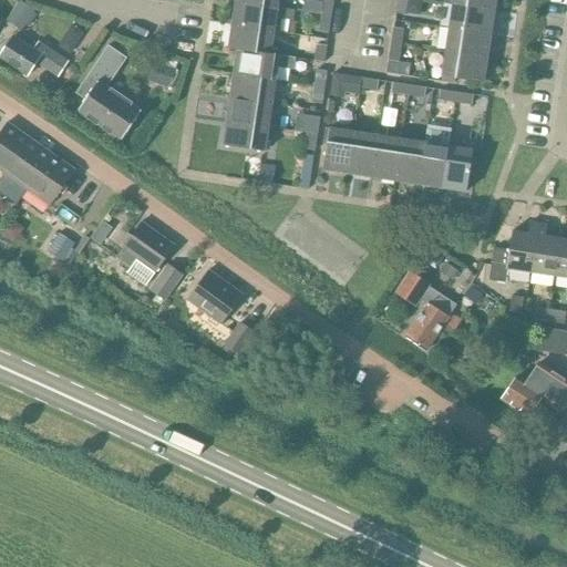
[(20,0),(19,0),(7,21),(23,31),(37,10),(20,0)]
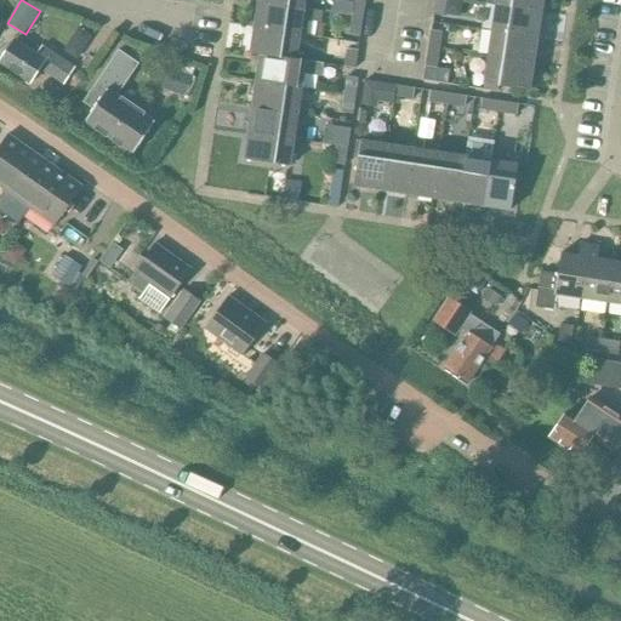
[(354,0),(352,16),(364,18),(365,0),(354,0)]
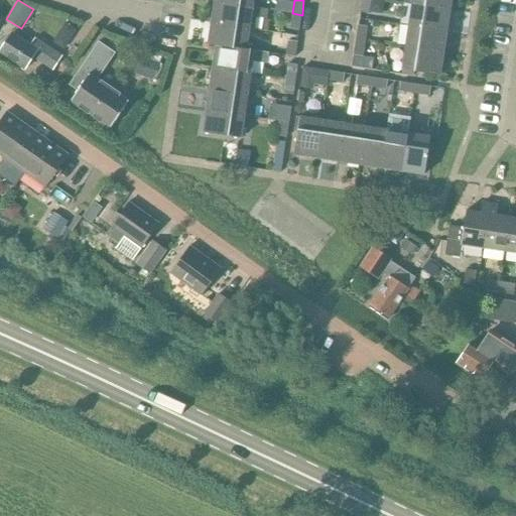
[(370,14),(371,0),(362,0),(360,13),(370,14)]
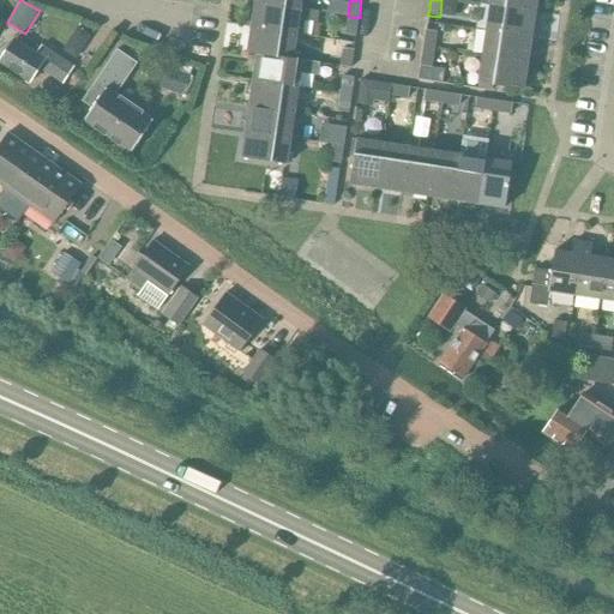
[(535,12),(536,0),(480,0),(480,4),(491,6),(535,12)]
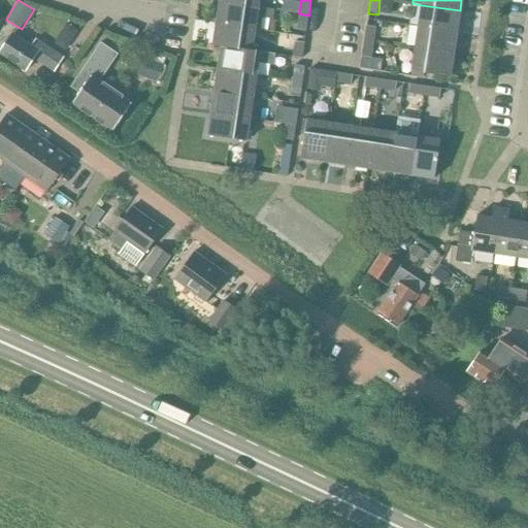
[(284,10),(296,12),(297,2),(285,1),(284,10)]
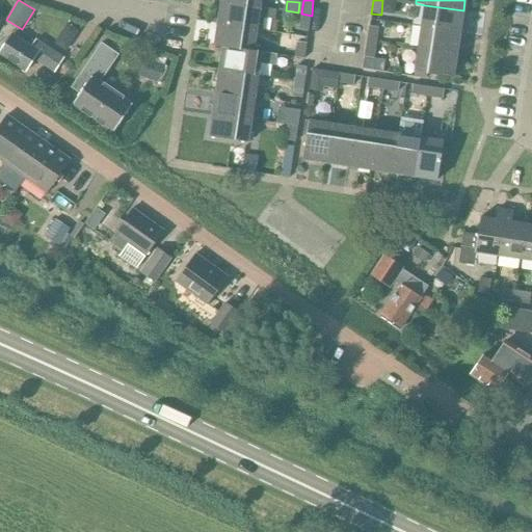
[(221,2),(218,24),(257,30),(260,7),(221,2)]
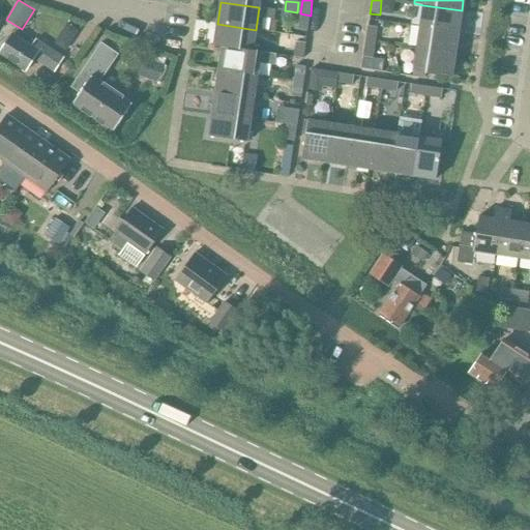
[(459,33),(462,10),(423,5),(419,27),(459,33)]
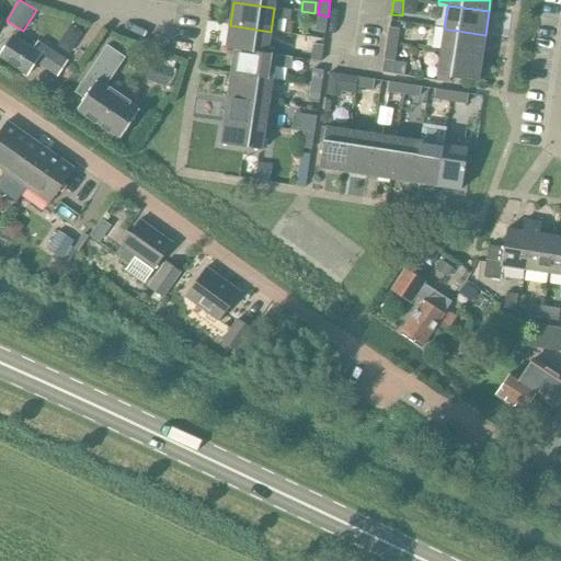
[(307,37),(324,41),(329,16),(318,14),(316,31),(308,30),(307,37)]
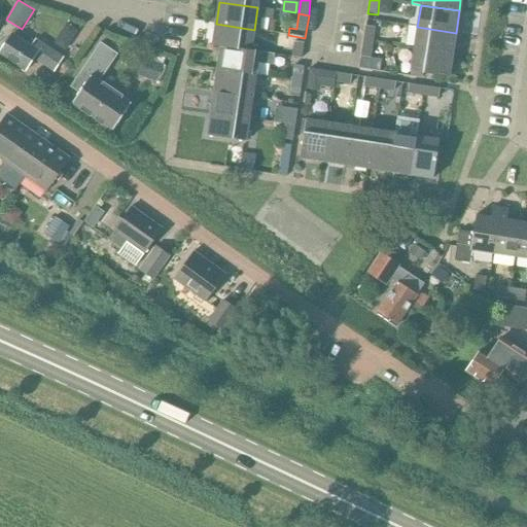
[(67,23),(53,43),(66,51),(79,31),(67,23)]
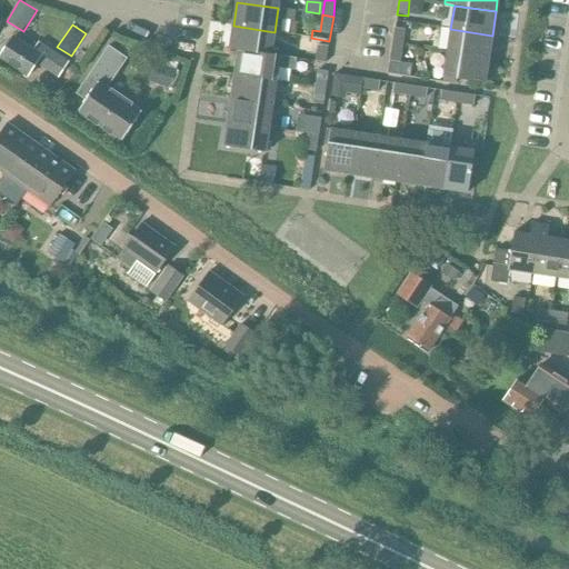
[(229,50),(238,51),(279,57),(280,56),(271,55),(275,32),(233,26),(229,50)]
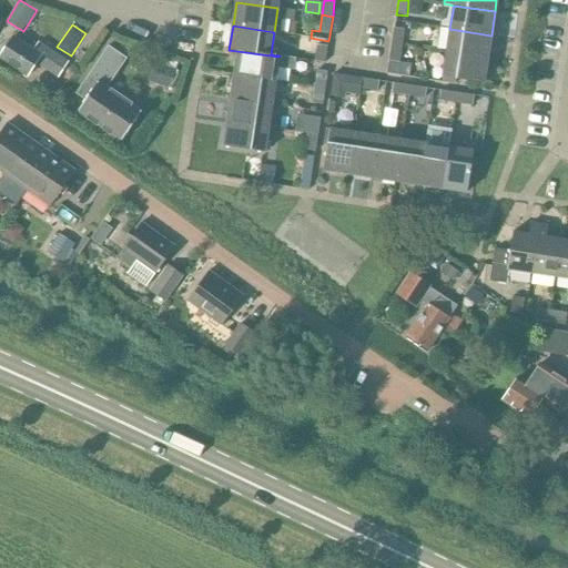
[(392,44),(403,46),(405,29),(394,28),(392,44)]
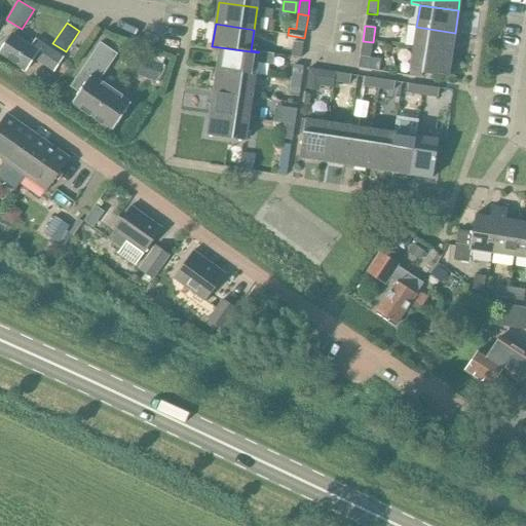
[(452,55),(455,33),(416,27),(413,49),(452,55)]
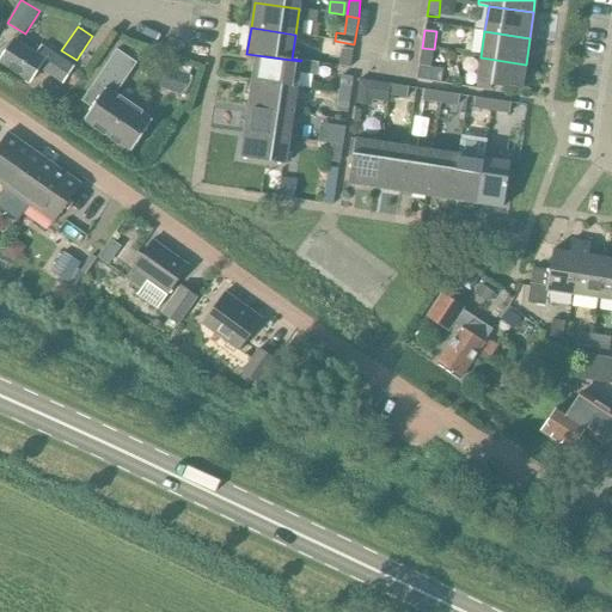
[(14,40),(0,61),(0,62),(29,83),(40,68),(63,84),(74,67),(42,47),(36,54),(14,40)]
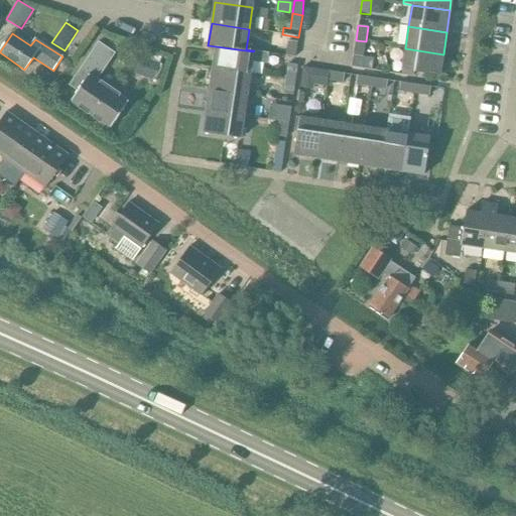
[(286,56),(295,57),(298,41),(288,40),(286,56)]
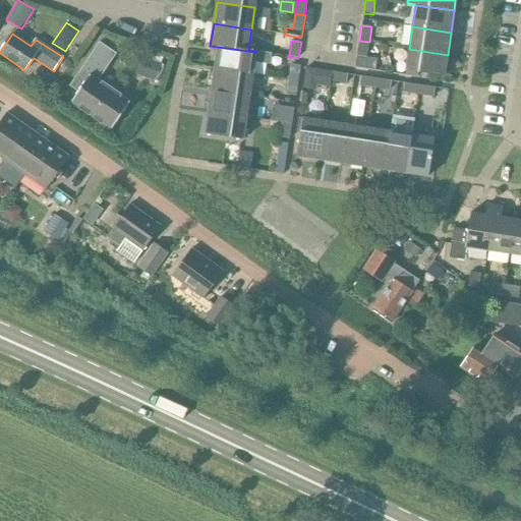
[(359,41),(355,68),(377,71),(378,58),(367,57),(369,42),(359,41)]
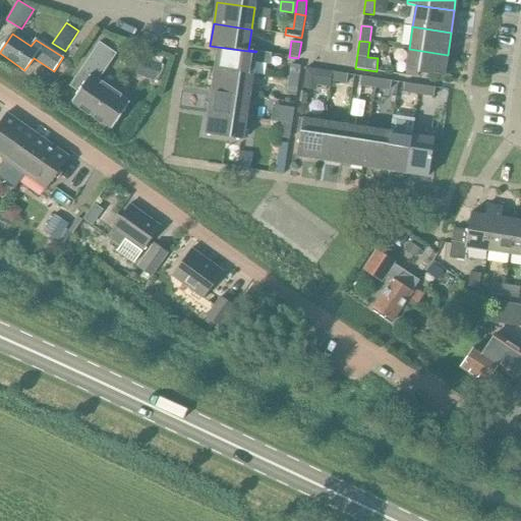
[(73,100),(112,127),(130,102),(99,79),(117,54),(102,44),(72,83),(80,90),(73,100)]
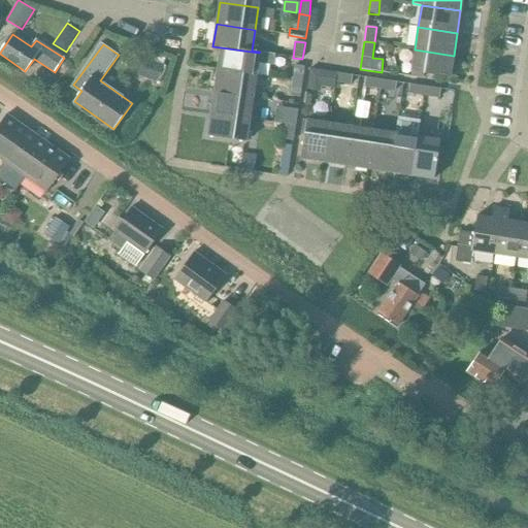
[(221,47),(218,69),(256,75),(259,53),(221,47)]
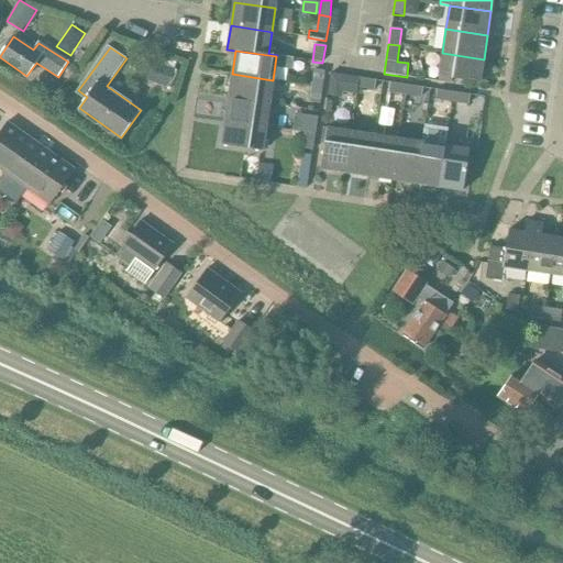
[(479,83),(484,59),(442,53),(439,76),(479,83)]
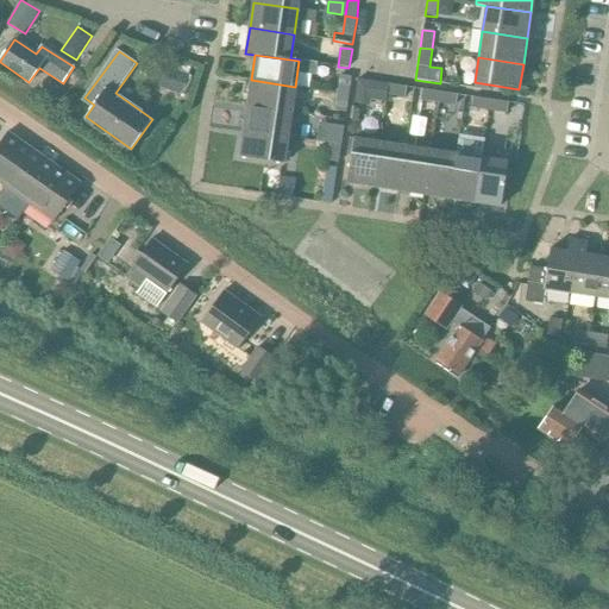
[(165,66),(158,88),(159,88),(181,95),(182,94),(188,76),(189,74),(165,66)]
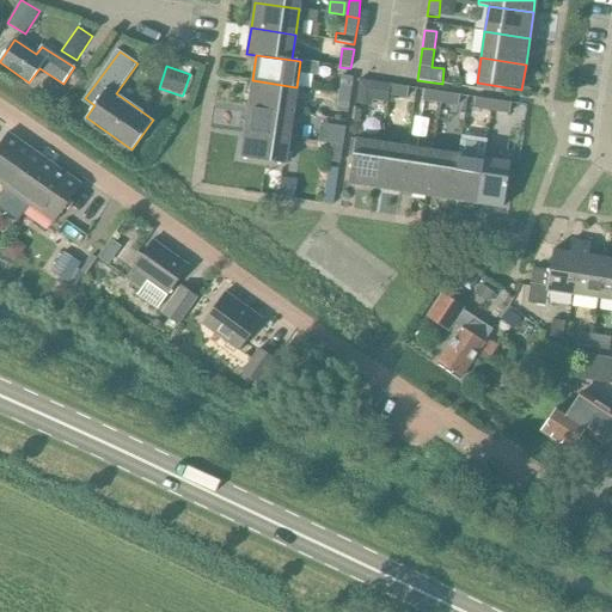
[(342,75),(340,93),(350,96),(354,78),(342,75)]
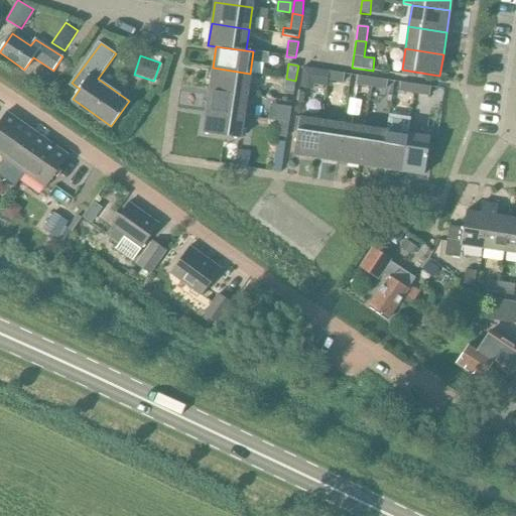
[(210,90),(247,95),(250,74),(213,68),(210,90)]
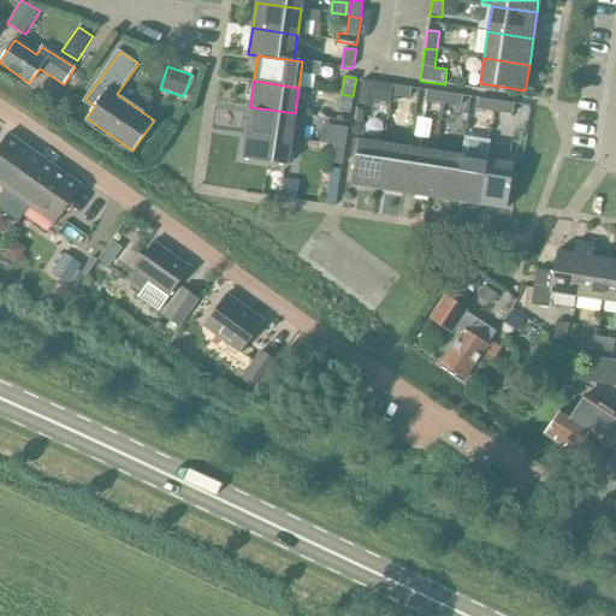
[(391,96),(392,96),(394,86),(362,81),(357,105),(374,107),(374,101),(390,104),(391,96)]
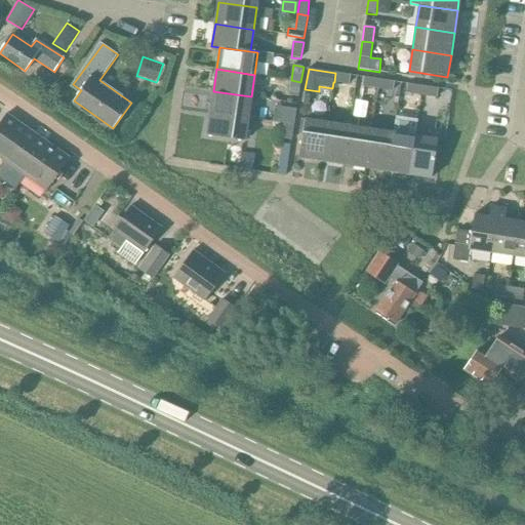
[(335,73),(334,82),(350,85),(351,75),(335,73)]
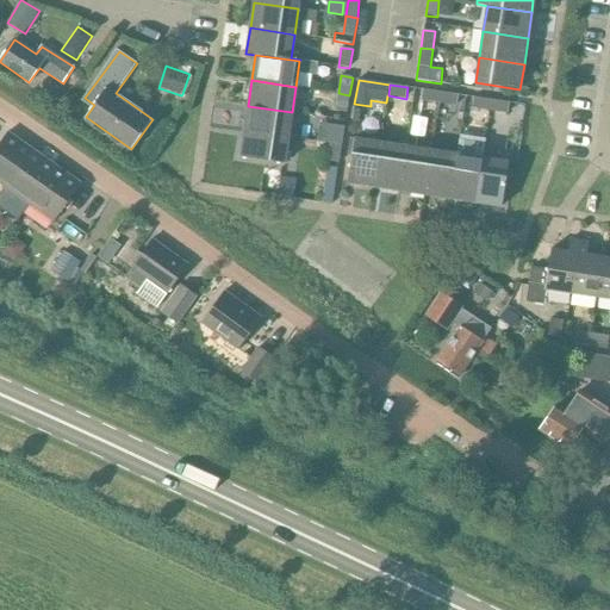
[(422,100),(440,104),(441,92),(423,89),(422,100)]
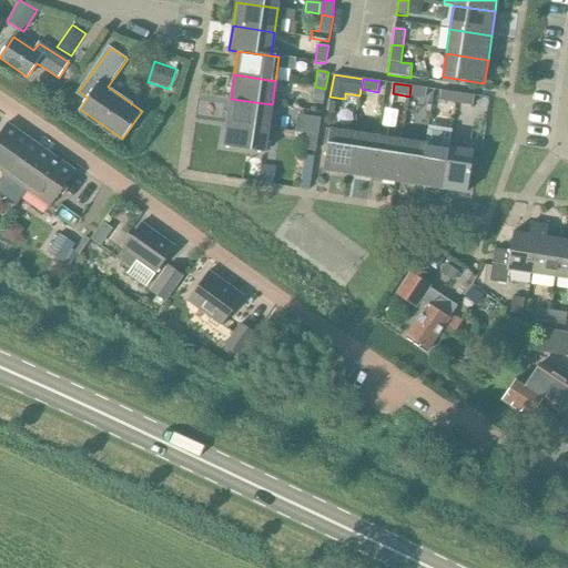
[(411,85),(409,97),(426,99),(428,88),(411,85)]
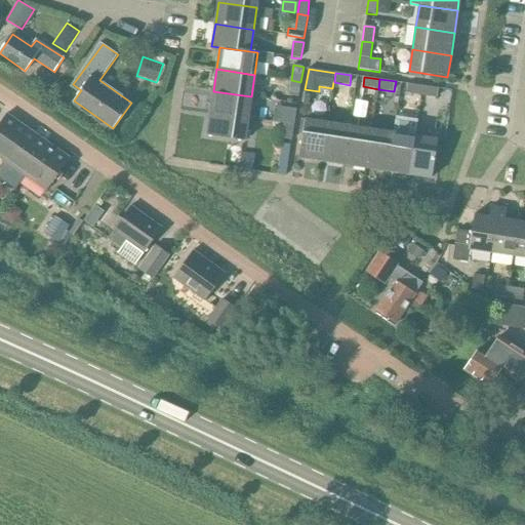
[(288,95),(298,96),(300,82),(291,80),(288,95)]
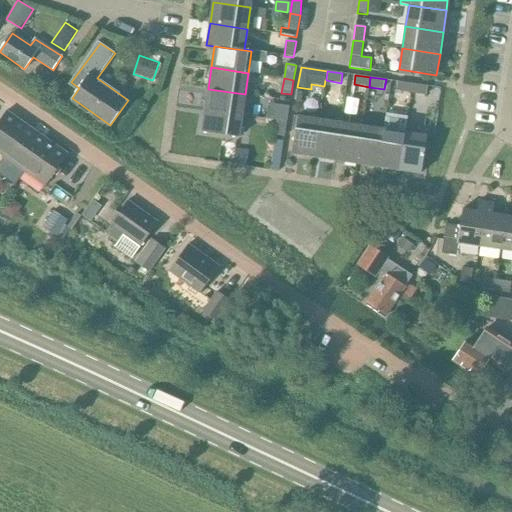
[(396,90),(411,92),(412,84),(397,82),(396,90)]
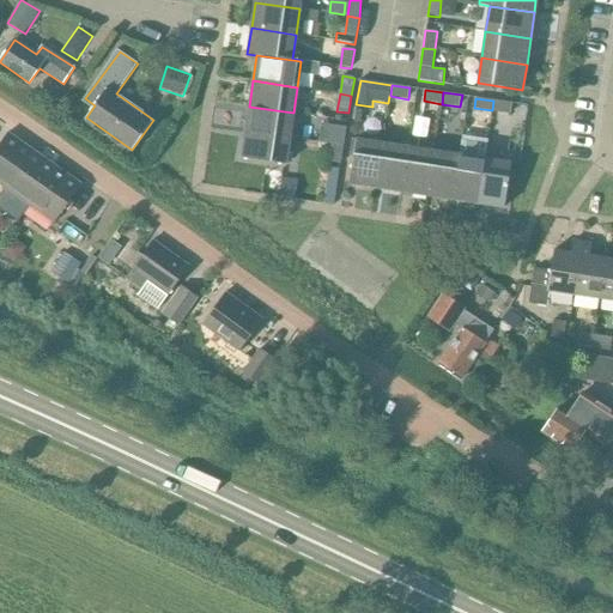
[(493,101),(492,110),(510,114),(511,103),(493,101)]
